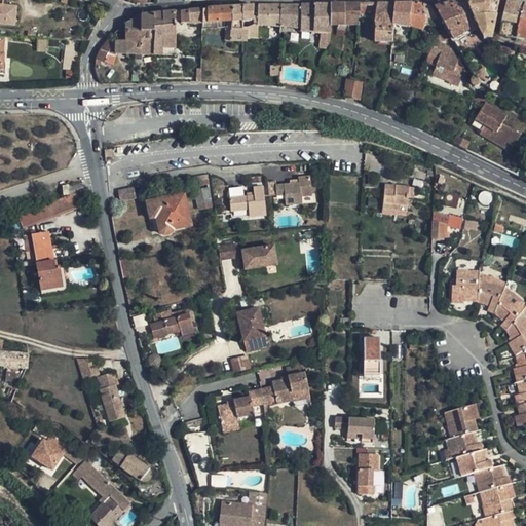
[(443,2),(439,3),(434,4),(455,41),(478,27),(466,0),(458,0),(454,2),(453,1),(443,2)]
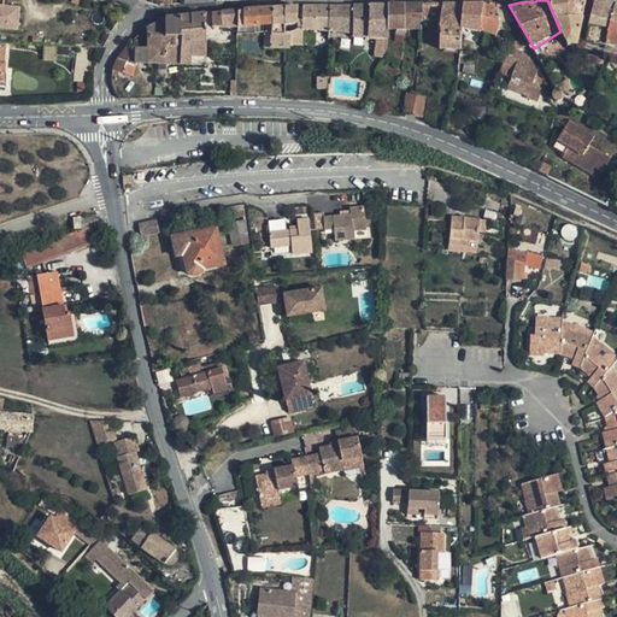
[(579,47),(583,18),(570,19),(568,0),(547,0),(560,31),(566,45),(579,47)]
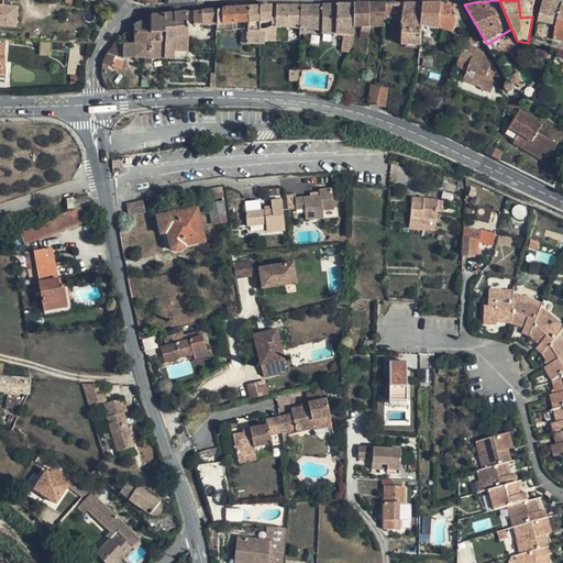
[(518,0),(520,18),(532,17),(533,13),(534,0),(518,0)]
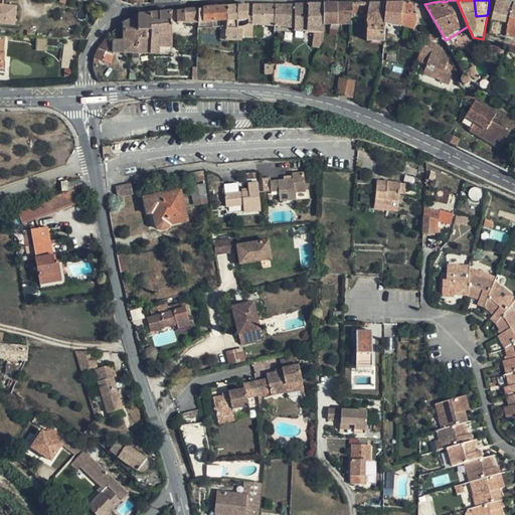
[(503,0),(497,0),(494,14),(502,17),(507,1),(503,0)]
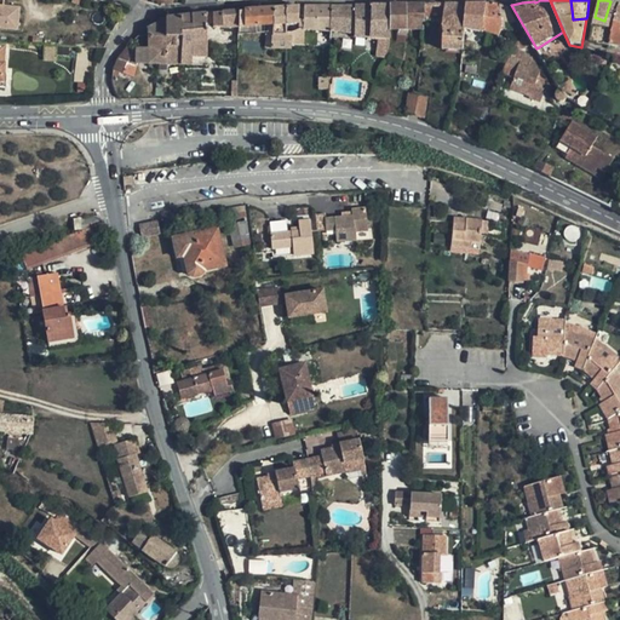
[(604,21),(614,23),(619,5),(610,1),(604,21)]
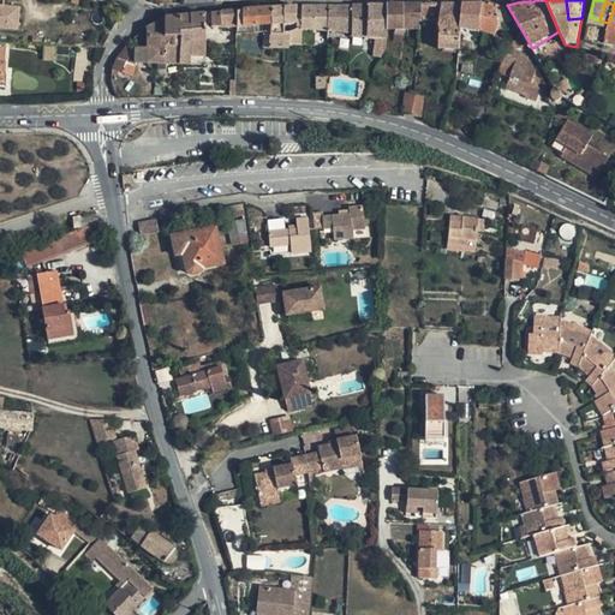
[(360,5),(328,5),(327,31),(351,34),(351,37),(375,39),(374,57),(383,59),(384,58),(387,46),(387,30),(386,4),(360,5)]
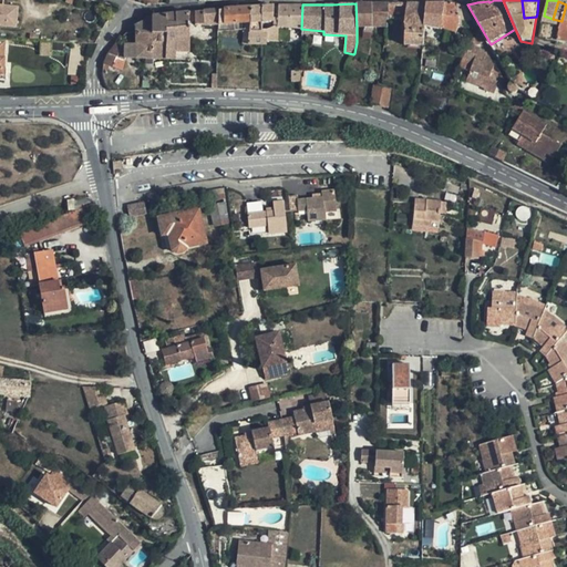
[(371,3),(356,3),(357,28),(375,28),(374,9),(372,9),(371,3)]
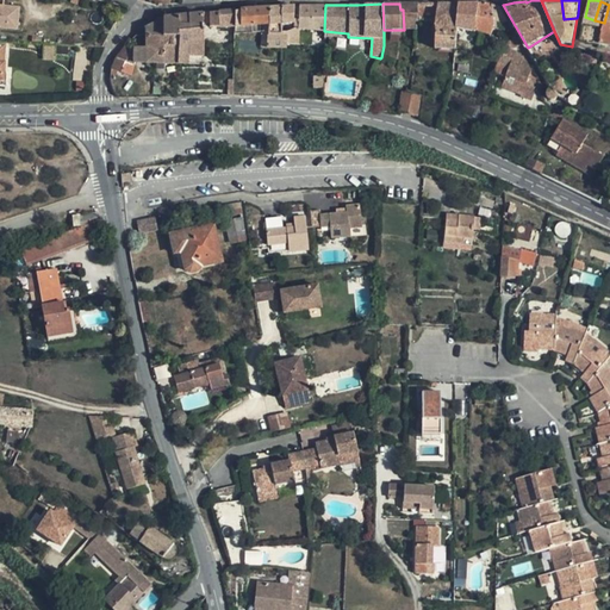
[(437,4),(418,4),(418,10),(417,17),(436,18),(437,4)]
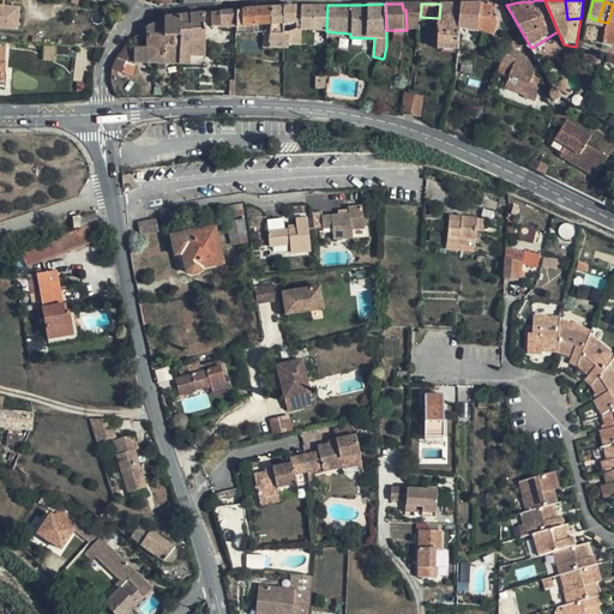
[(461,4),(440,4),(439,18),(438,26),(438,28),(438,49),(459,50),(461,29),(461,4)]
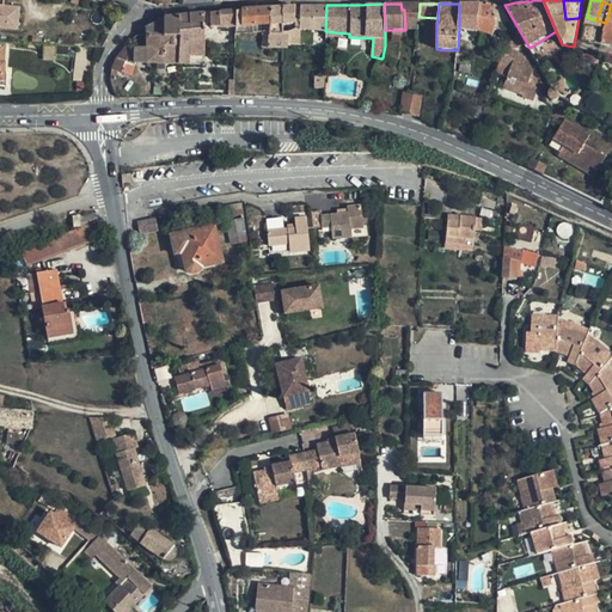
[(479,4),(459,4),(459,29),(477,31),(479,4)]
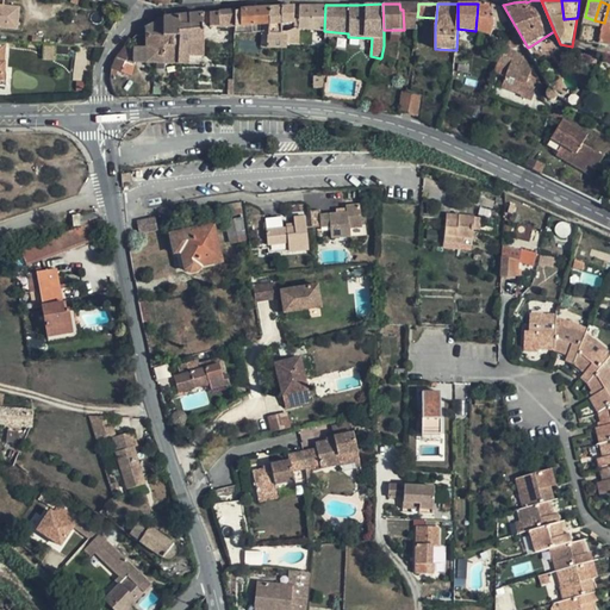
[(486,4),(478,4),(475,31),(491,36),(495,27),(508,32),(510,26),(499,6),(486,4)]
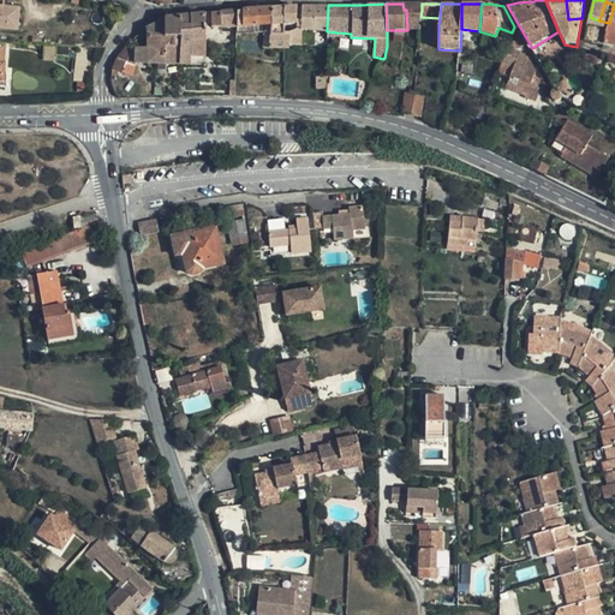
[(328,5),(303,6),(300,29),(327,31),(328,5)]
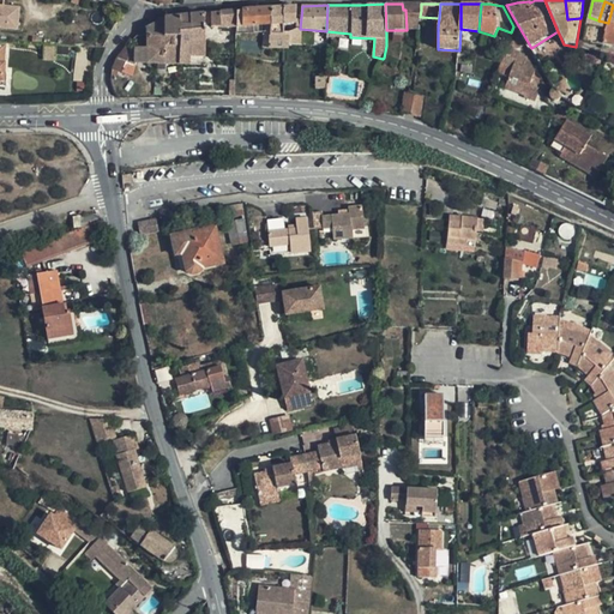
[(608,23),(603,46),(613,47),(613,5),(608,23)]
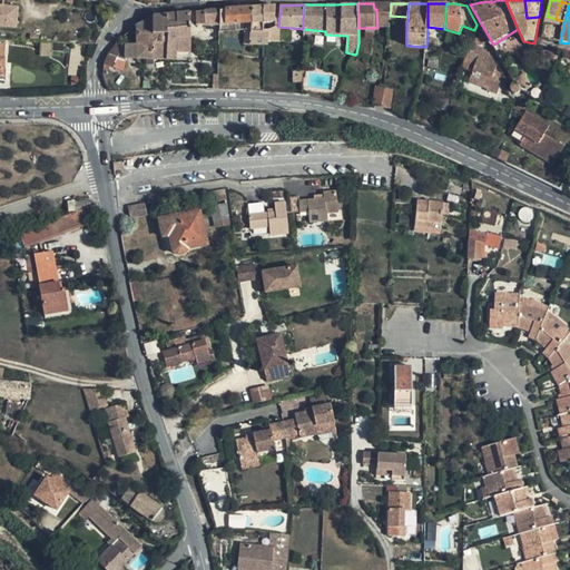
[(275,6),(252,7),(249,31),(249,45),(268,45),(269,28),(263,29),(263,22),(274,21),(275,6)]
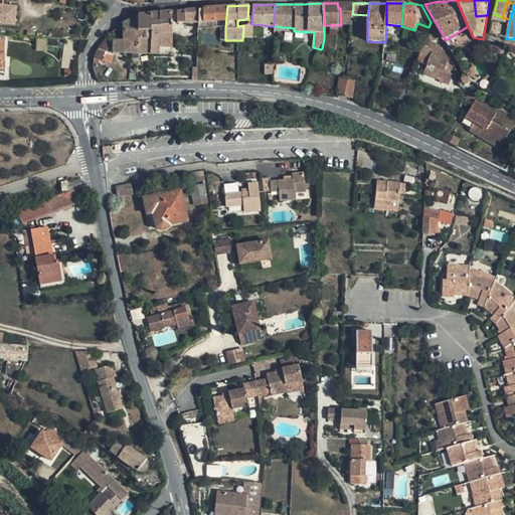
[(227,6),(198,9),(198,21),(198,22),(222,21),(222,28),(225,28),(227,6)]
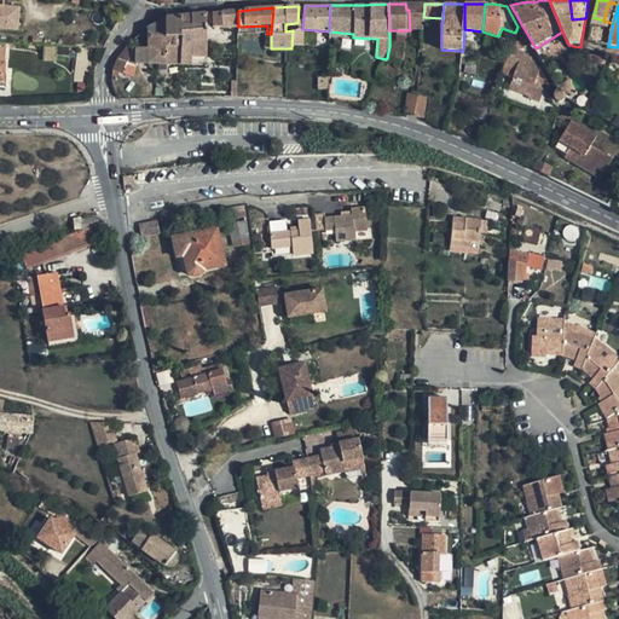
[(424,10),(409,10),(410,30),(423,30),(423,17),(424,10)]
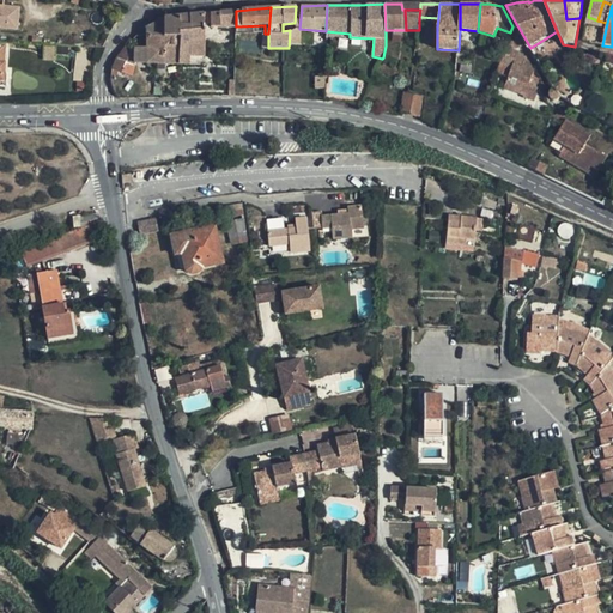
[(211,13),(211,23),(211,26),(236,25),(236,11),(211,13)]
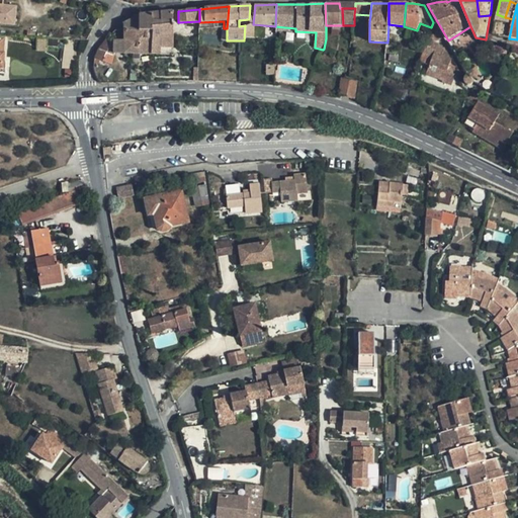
[(152,31),(151,55),(173,56),(172,20),(172,11),(139,14),(139,17),(139,30),(152,31)]
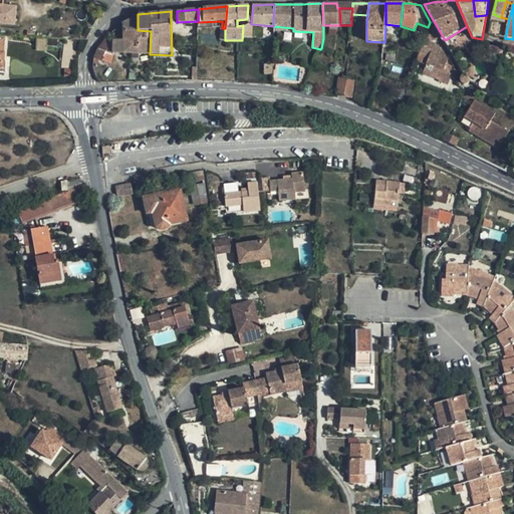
[(493,14),(492,18),(489,34),(505,38),(509,19),(501,17),(493,14)]
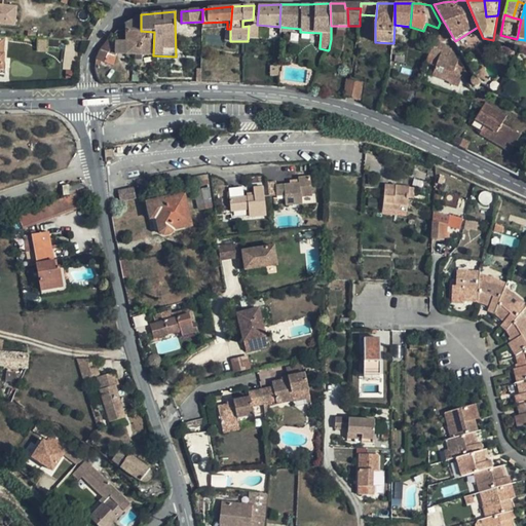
[(142,55),(153,55),(154,32),(141,31),(141,17),(125,25),(127,28),(125,28),(125,42),(125,55),(135,55),(142,55)]
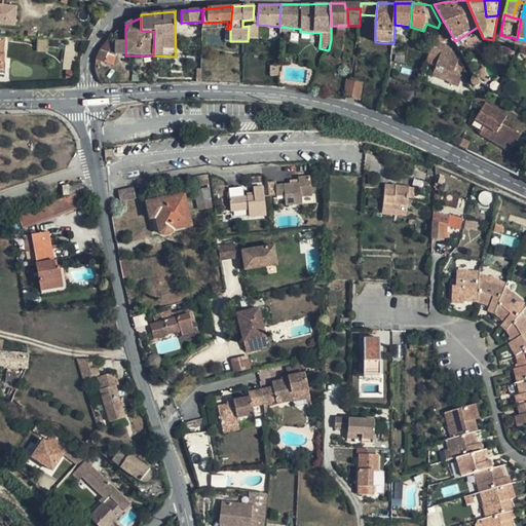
[(450,38),(444,29),(440,33),(439,36),(437,39),(442,41),(444,41),(447,40),(450,38)]
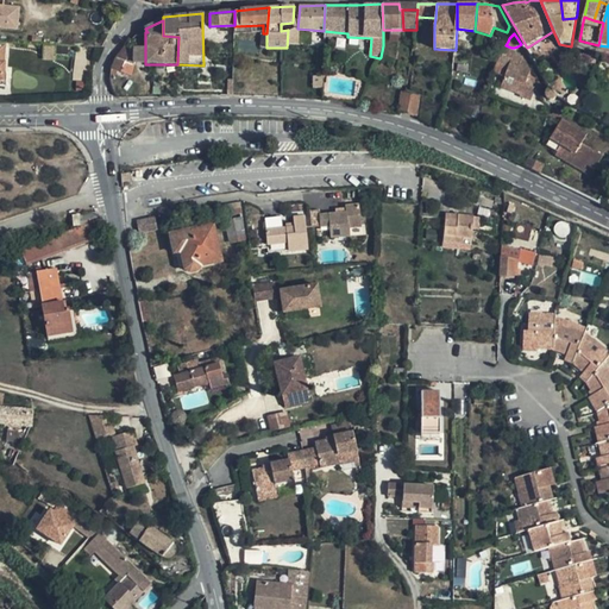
[(112,70),(131,76),(133,64),(133,48),(129,44),(117,58),(112,70)]
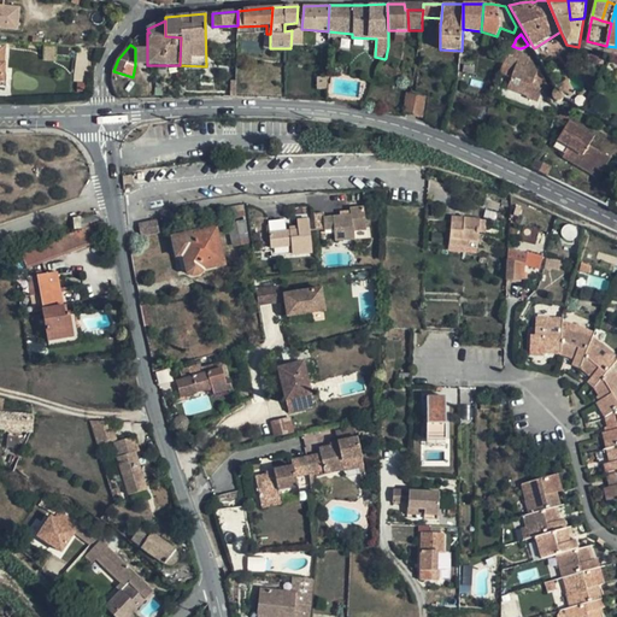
[(56,62),(56,47),(43,47),(42,60),(56,62)]
